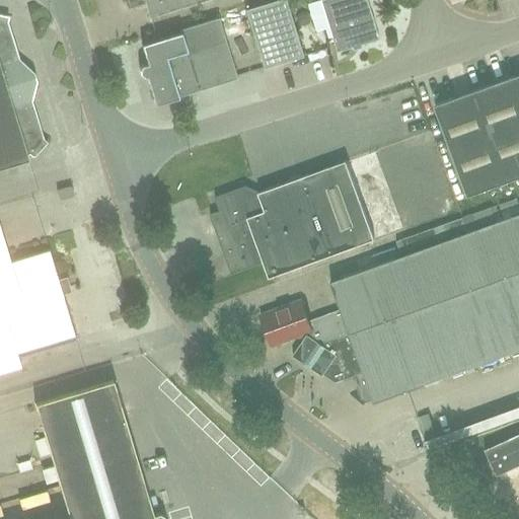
[(128,0),(131,7),(145,3),(150,17),(207,0),(128,0)]
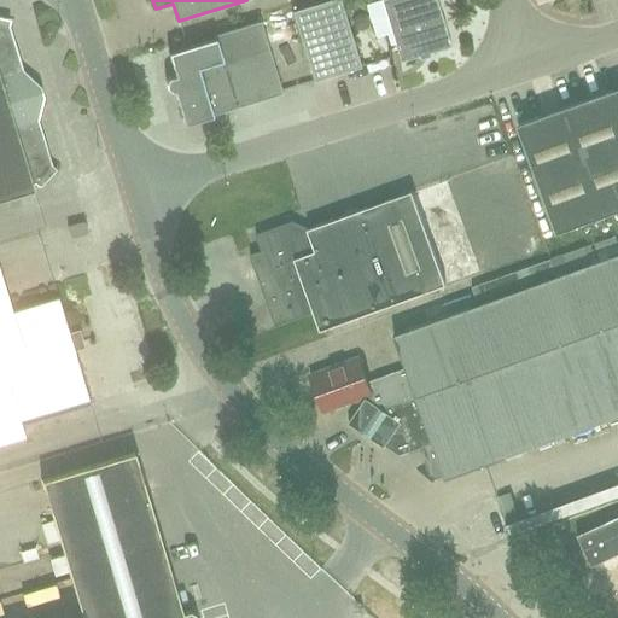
[(327,0),(292,11),(293,16),(314,81),(361,66),(339,0),(327,0)]
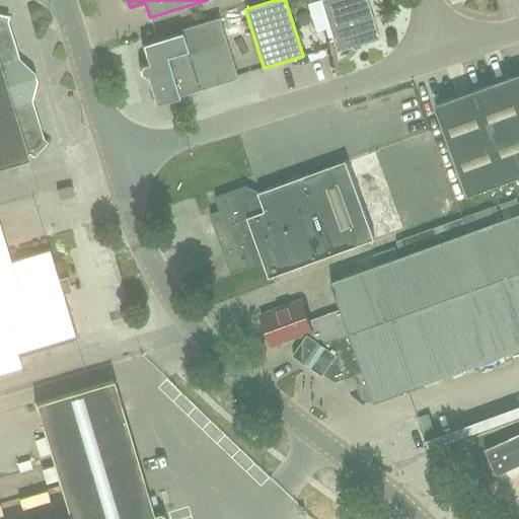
[(315,31),(328,27),(337,52),(379,39),(367,0),(319,0),(307,4),(315,31)]
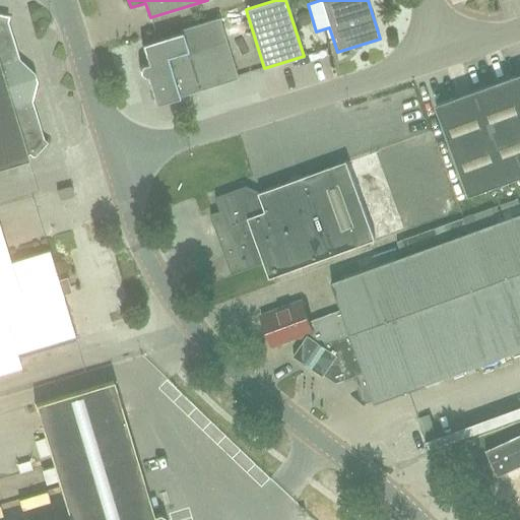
[(0,170),(29,160),(47,142),(44,139),(33,101),(34,92),(25,65),(19,59),(8,21),(9,17),(0,15),(0,170)]
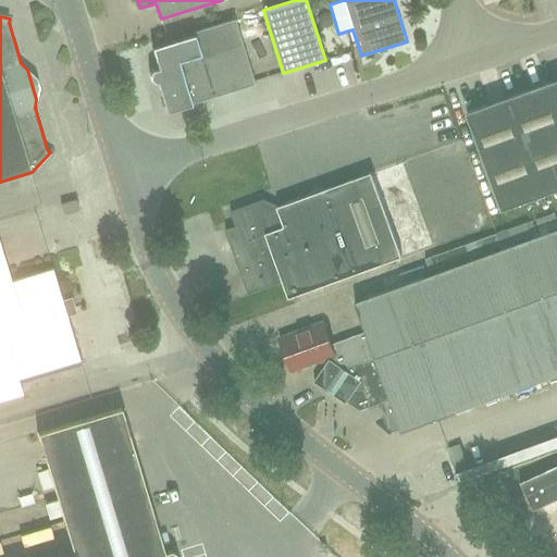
[(168,95),(172,110),(255,84),(236,23),(152,49),(159,69),(151,72),(148,75),(146,79),(148,85),(151,88),(157,88),(168,95)]
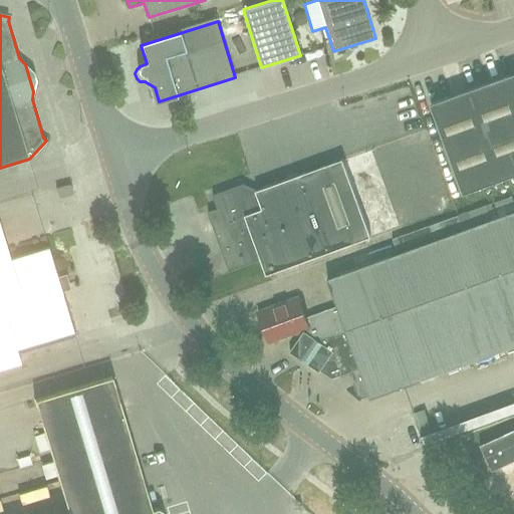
[(513,175),(513,98),(506,76),(431,103),(464,194),(513,175)]
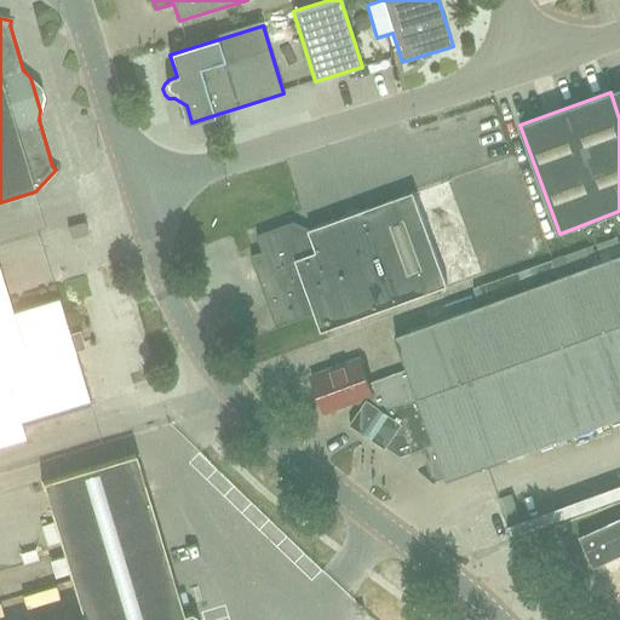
[(322,331),(448,285),(413,191),(309,230),(294,223),(294,222),(257,235),(263,252),(251,256),(277,326),(315,313),(322,331)]
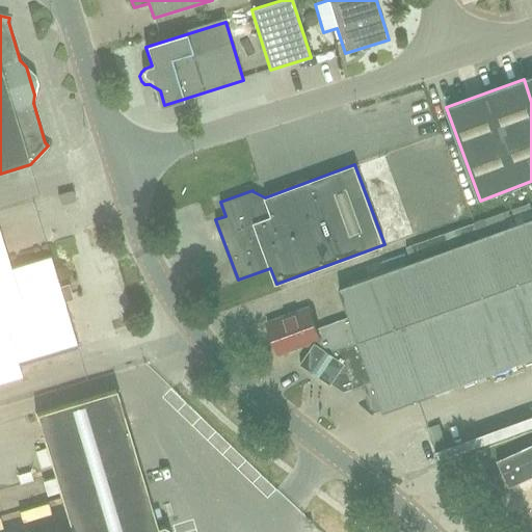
[(61,205),(76,201),(73,190),(58,194),(61,205)]
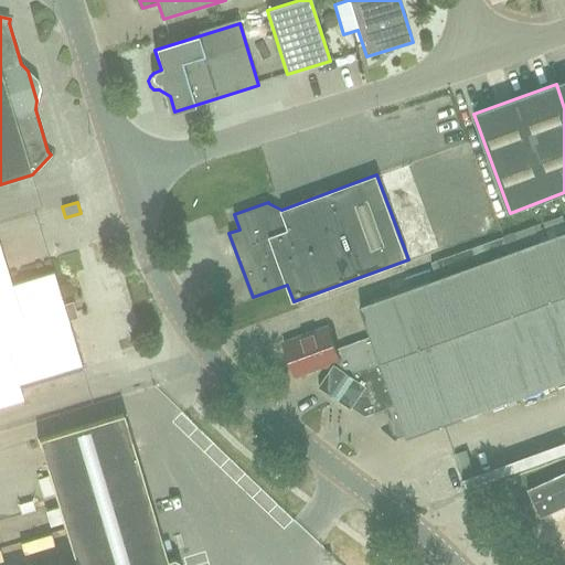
[(564,226),(564,222),(563,216),(535,226),(534,225),(514,233),(514,232),(503,236),(503,237),(432,263),(436,275),(508,247),(509,249),(519,245),(519,244),(524,242),(524,243),(564,226)]
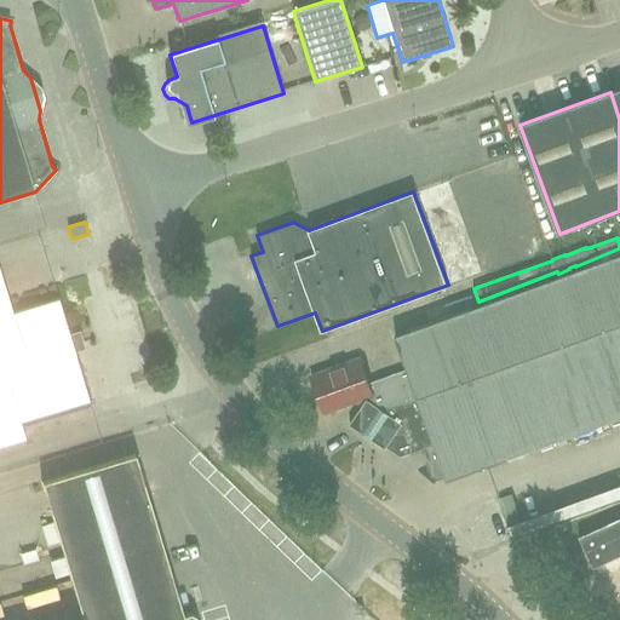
[(408,371),(368,385),(360,360),(313,377),(325,411),(328,409),(332,412),(340,408),(342,405),(361,399),(363,406),(350,424),(365,434),(366,440),(372,438),(386,448),(389,445),(402,454),(426,445),(431,457),(429,463),(434,476),(438,477),(446,475),(447,481),(619,417),(619,254),(395,336),(408,371)]
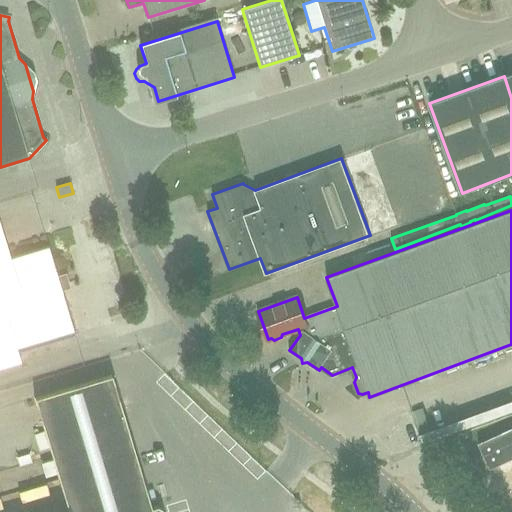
[(75,334),(62,292),(48,247),(1,261),(0,259),(0,367),(20,361),(18,352),(75,334)]
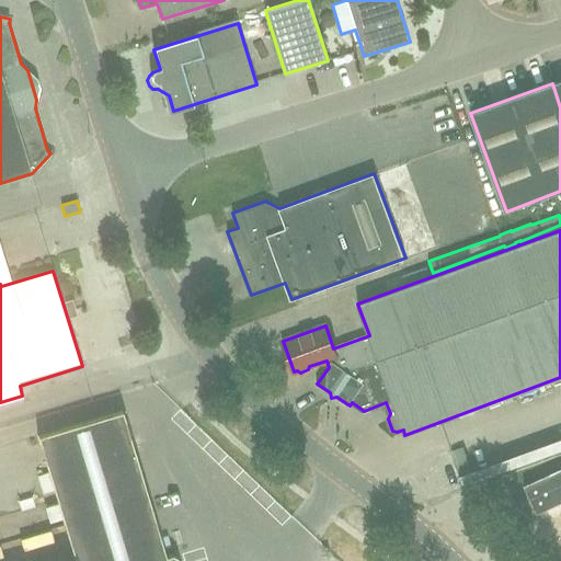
[(37,436),(58,503),(63,518),(65,525),(69,540),(75,560),(69,560),(178,560),(176,558),(172,556),(165,557),(122,411),(37,436)]
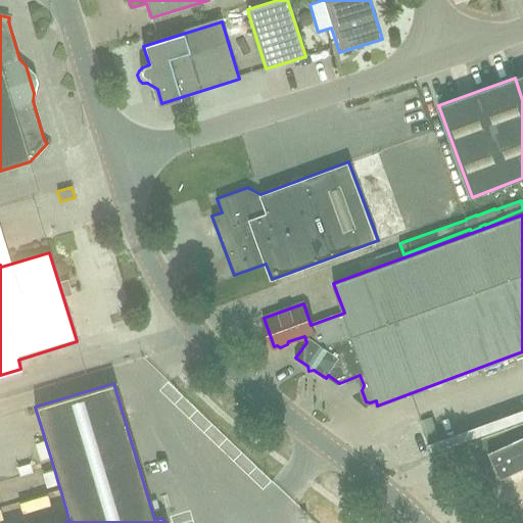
[(522,436),(489,454),(501,479),(522,468),(522,436)]
